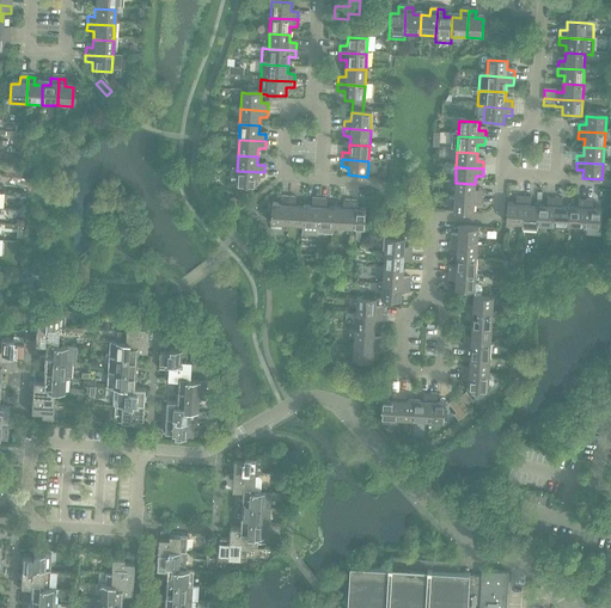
[(263,179),(264,172),(237,171),(236,186),(245,188),(256,188),(256,179),(263,179)]
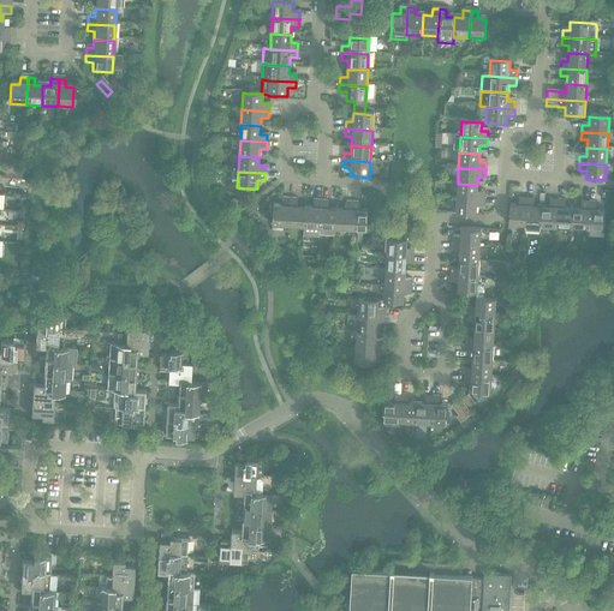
[(477,193),(477,185),(458,184),(457,199),(483,201),(484,193),(477,193)]
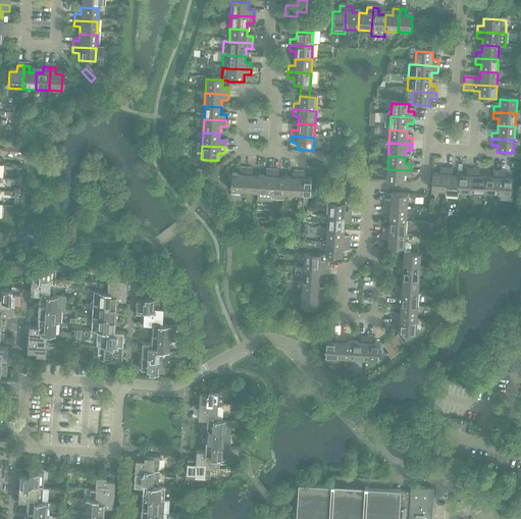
[(410,176),(410,170),(387,169),(386,183),(404,184),(404,176),(410,176)]
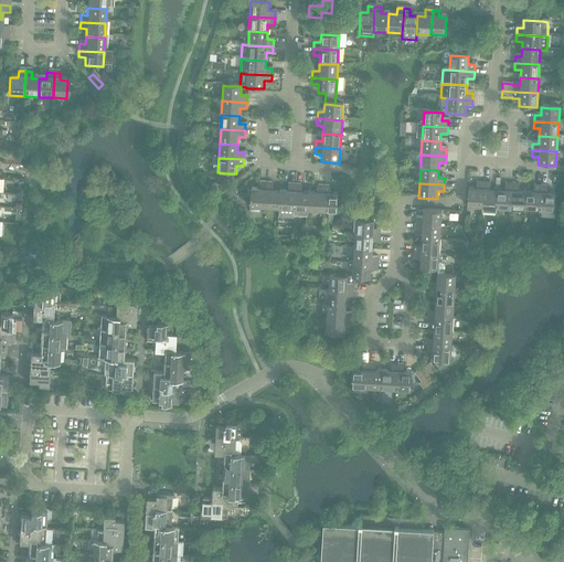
[(481,209),(482,184),(476,183),(476,190),(468,190),(467,208),(481,209)]
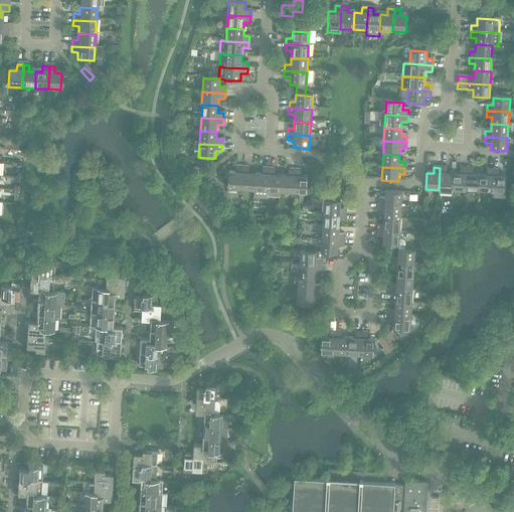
[(241,190),(242,168),(236,168),(236,174),(229,173),(228,190),(241,190)]
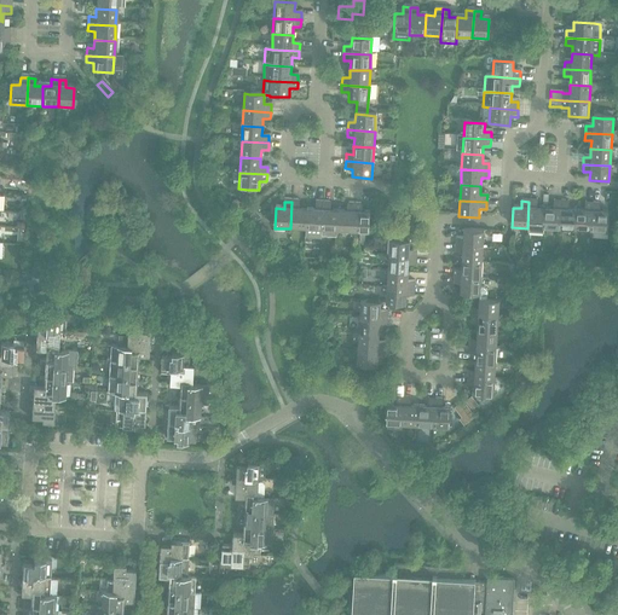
[(299,209),(299,203),(292,202),(290,228),(306,230),(306,210),(299,209)]
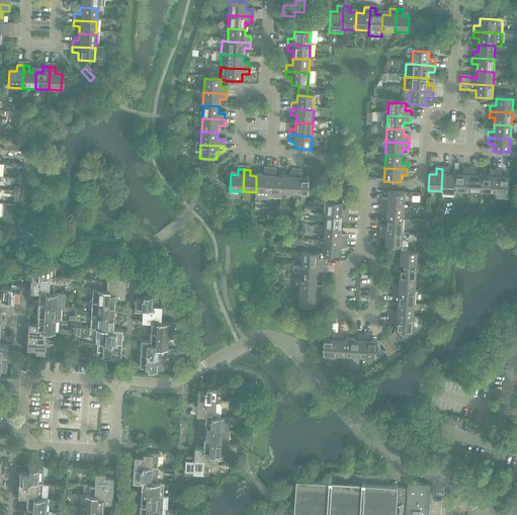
[(448,175),(449,169),(442,169),(441,191),(454,192),(455,175),(448,175)]
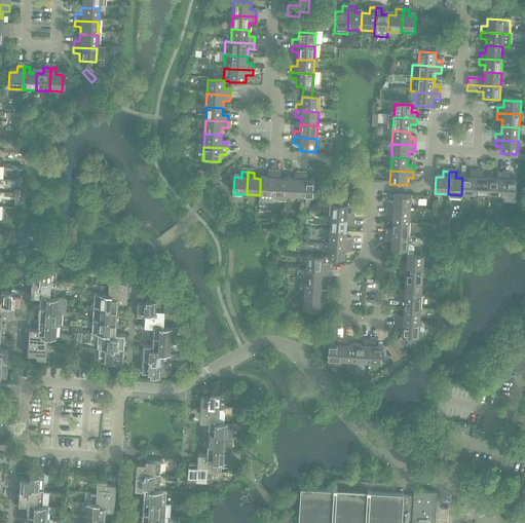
[(272,196),(274,174),(268,173),(267,179),(260,179),(260,195),(272,196)]
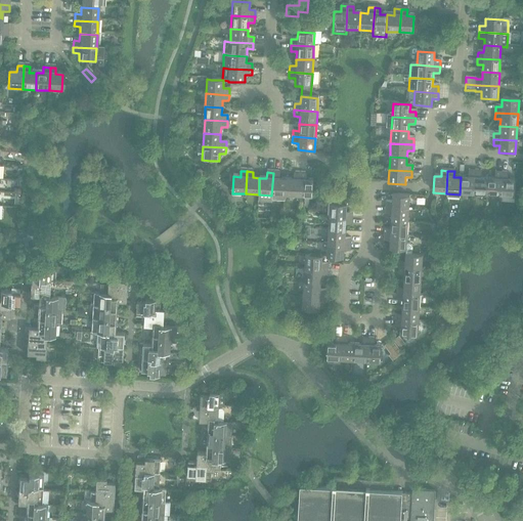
[(473,196),(474,172),(469,172),(468,178),(461,177),(460,194),(473,196)]
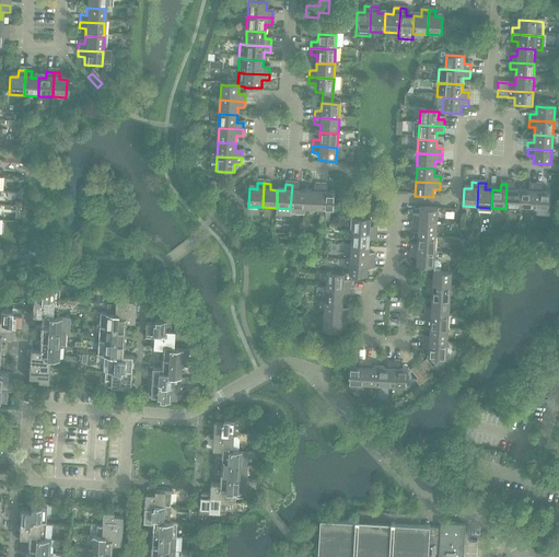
[(513,190),(513,185),(507,184),(505,209),(520,210),(521,192),(513,190)]
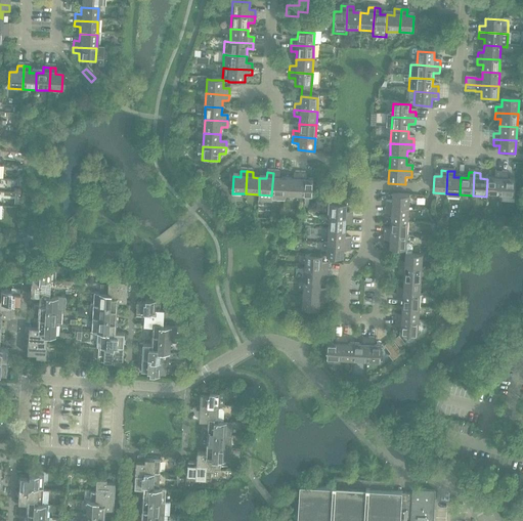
[(279,179),(279,173),(273,173),(271,196),(271,202),(285,202),(285,197),(286,179),(279,179)]
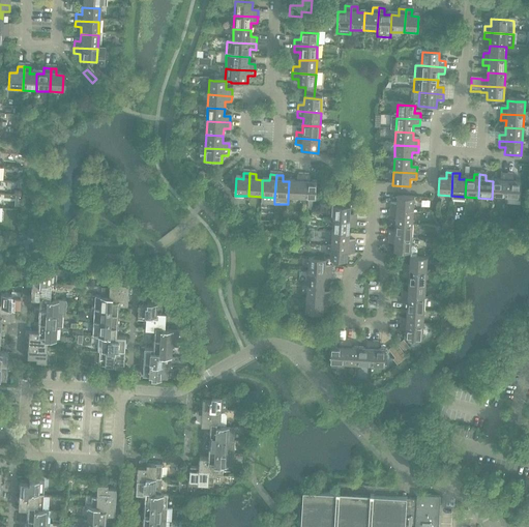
[(505,199),(506,176),(500,175),(500,181),(493,181),(492,199),(505,199)]
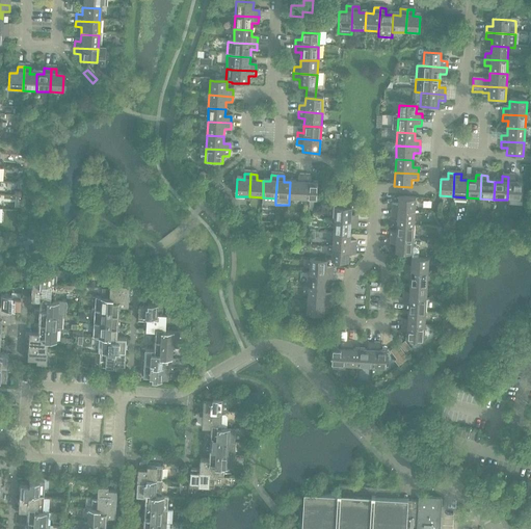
[(302,201),(304,177),(298,177),(297,183),(290,182),(289,200),(302,201)]
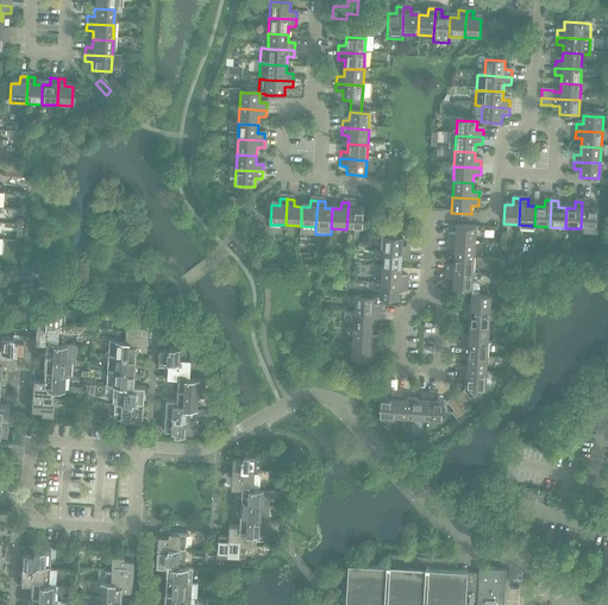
[(356,210),(356,203),(349,202),(346,229),(363,231),(364,210),(356,210)]
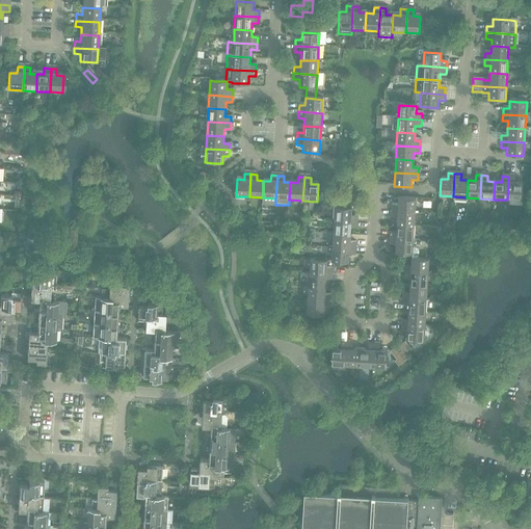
[(514,183),(514,177),(508,177),(507,200),(521,201),(522,184),(514,183)]
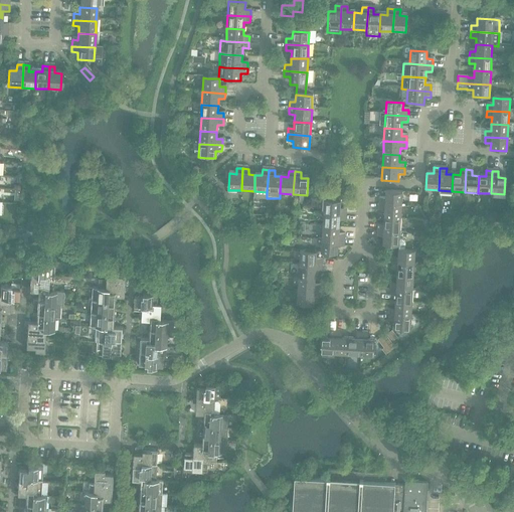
[(401,207),(401,194),(385,193),(385,200),(379,199),(378,206),(401,207)]
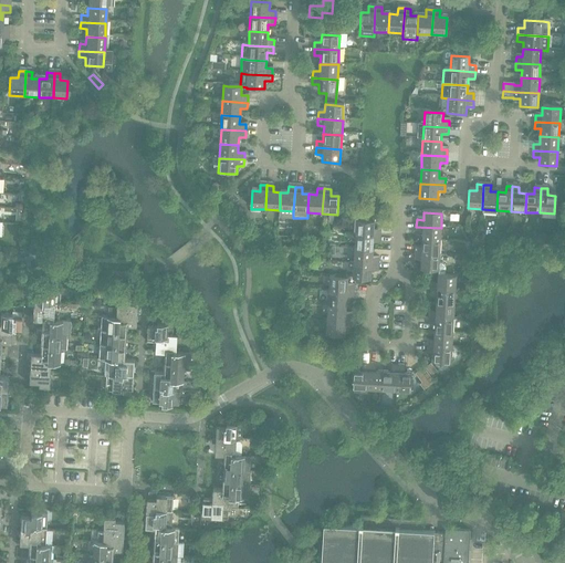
[(374,230),(374,222),(363,221),(356,221),(355,236),(379,238),(380,230),(374,230)]
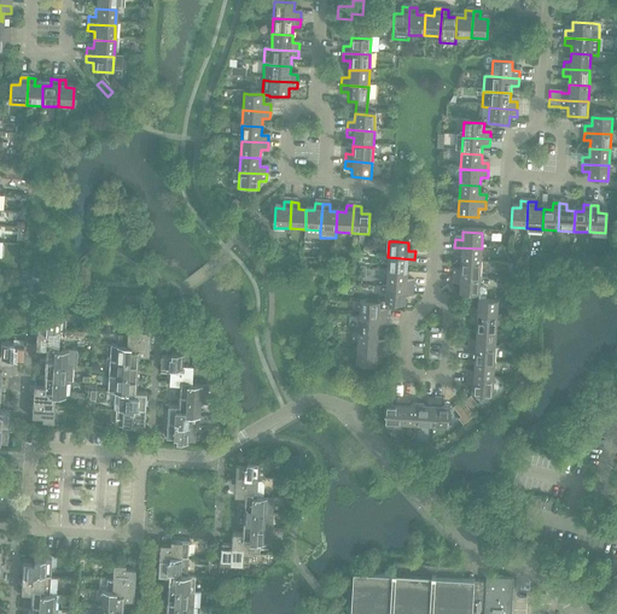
[(481,264),(482,249),(454,247),(454,253),(461,255),(460,263),(481,264)]
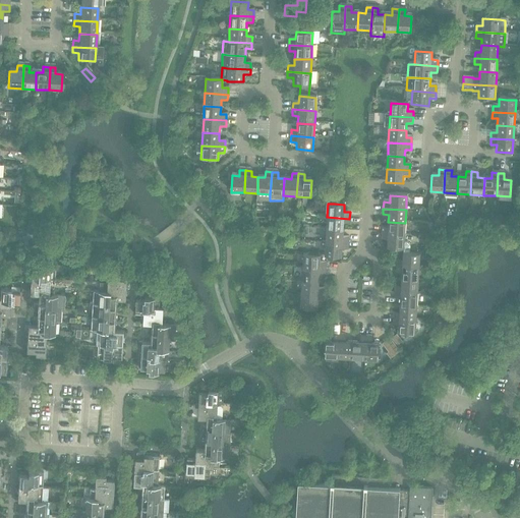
[(349,225),(349,219),(327,217),(326,230),(343,231),(343,224),(349,225)]
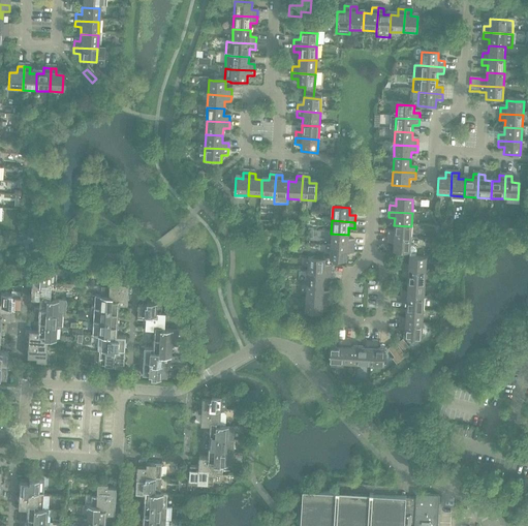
[(410,240),(411,226),(394,225),(394,233),(387,231),(387,238),(410,240)]
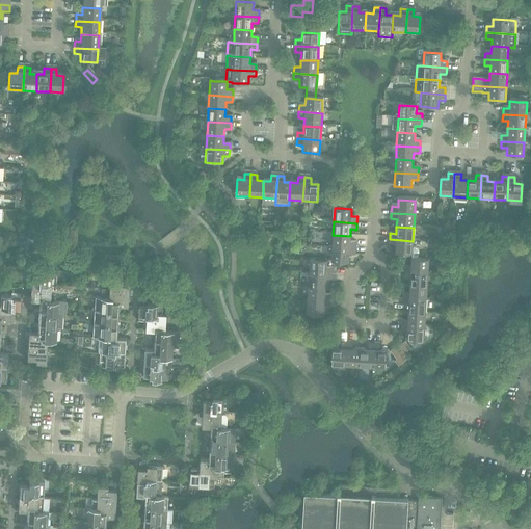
[(349,243),(350,236),(333,235),(332,248),(355,250),(355,243),(349,243)]
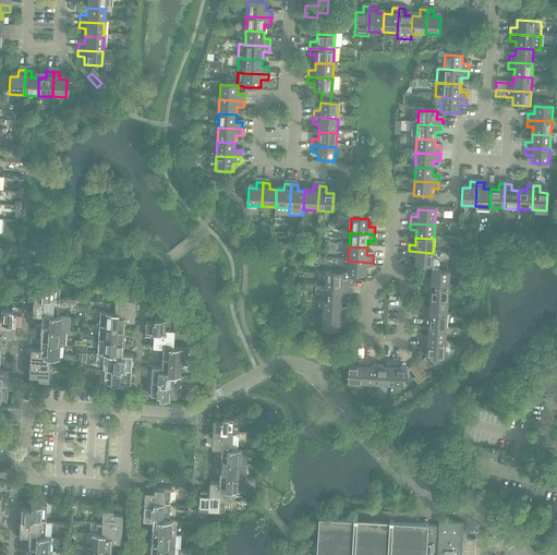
[(432,272),(437,273),(438,266),(435,263),(433,262),(433,253),(409,251),(409,258),(414,258),(414,266),(432,267),(432,272)]
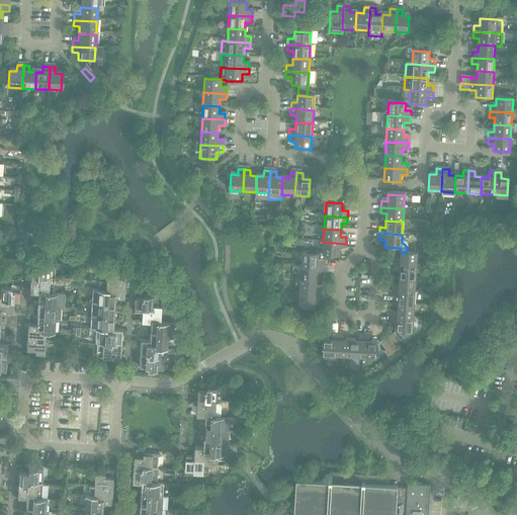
[(345,250),(346,244),(323,242),(323,256),(339,257),(340,249),(345,250)]
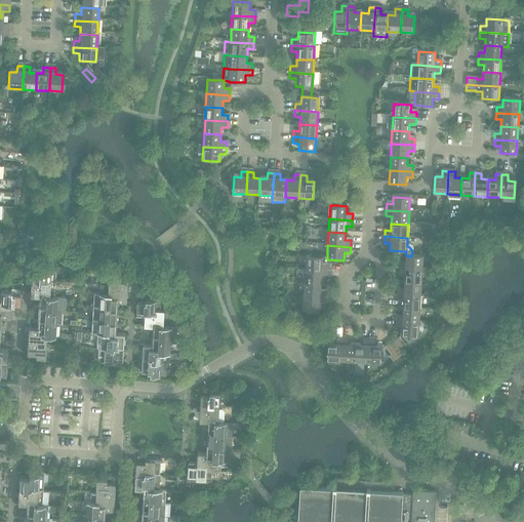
[(411,256),(406,255),(405,263),(399,263),(399,269),(421,270),(422,256),(411,256)]
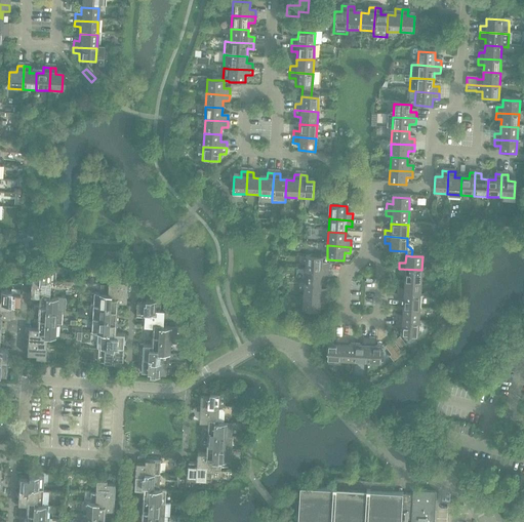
[(322,266),(322,258),(306,257),(305,271),(328,272),(328,266),(322,266)]
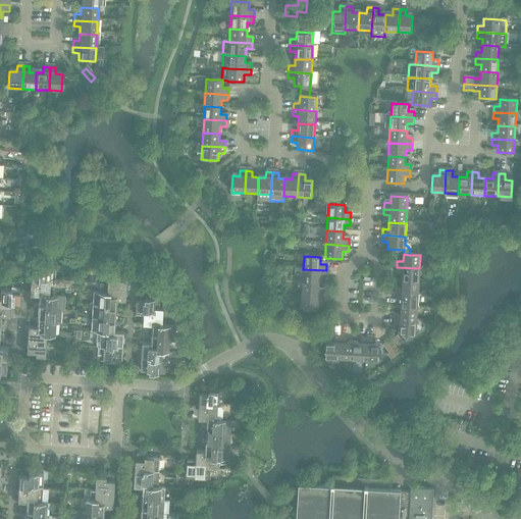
[(418,281),(419,268),(397,267),(397,273),(402,274),(402,280),(418,281)]
